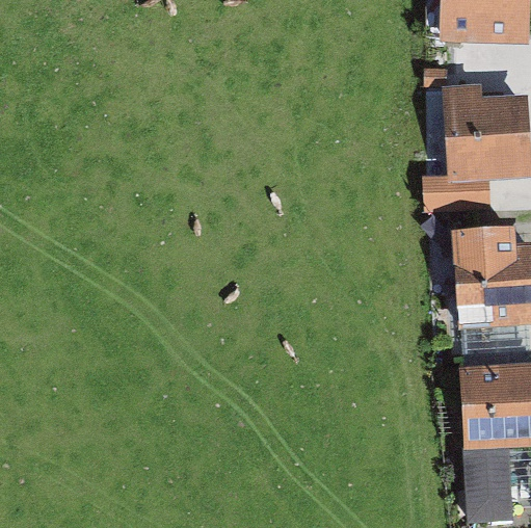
[(442,0),(443,37),(524,38),(524,0),(442,0)]
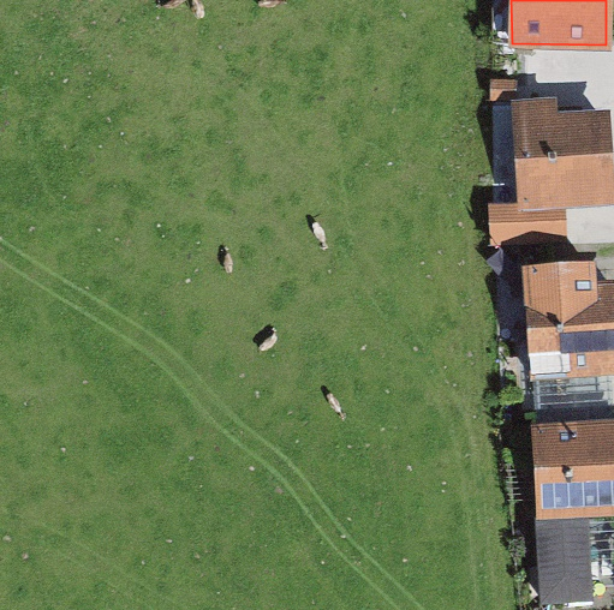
[(556,95),(511,97),(517,204),(562,202),(613,198),(613,179),(610,108),(558,111),(556,95)]
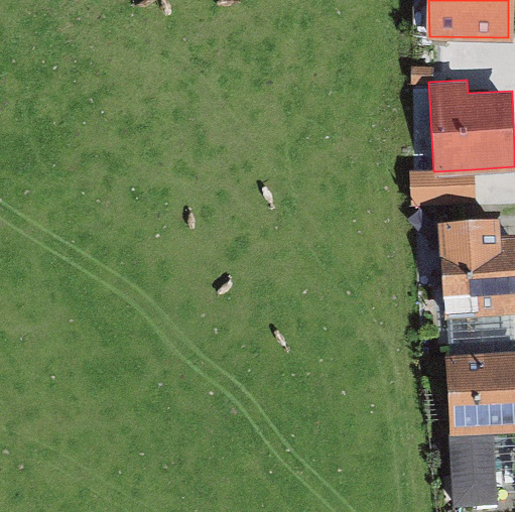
[(474,199),(472,169),(433,171),(413,172),(415,203),(474,199)]
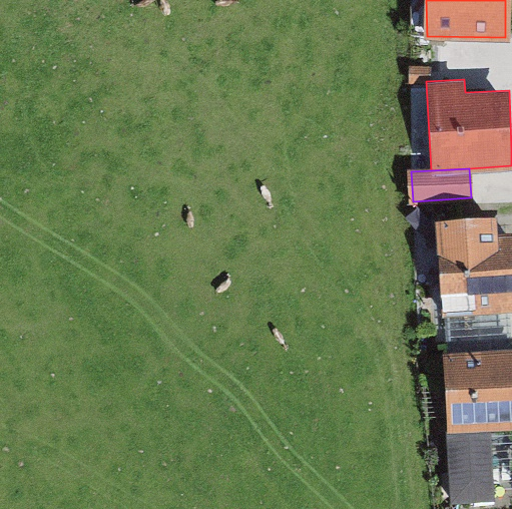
[(495,215),(438,219),(444,313),(511,308),(511,232),(496,233),(495,215)]
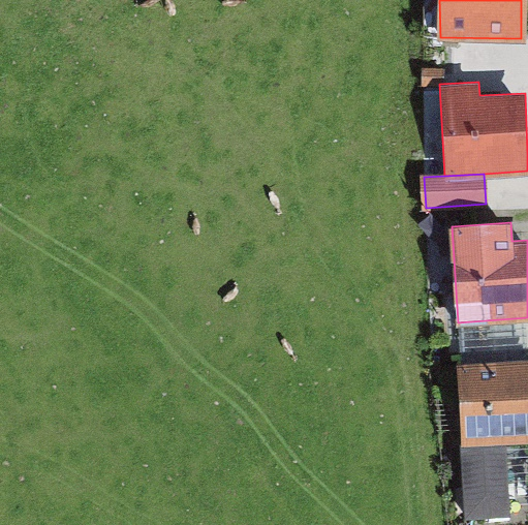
[(527,443),(527,360),(457,364),(461,448),(506,445),(527,443)]
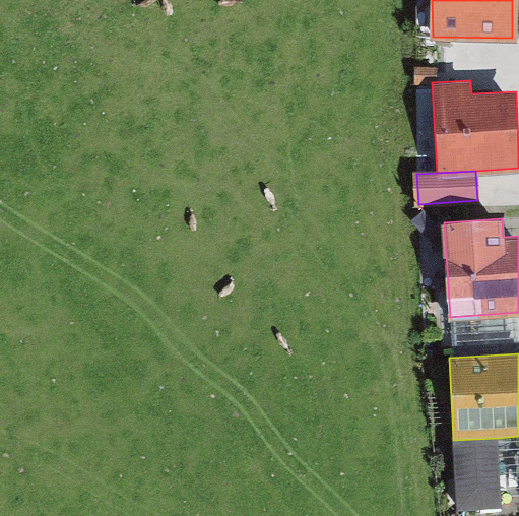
[(498,438),(453,440),(456,514),(501,512),(498,438)]
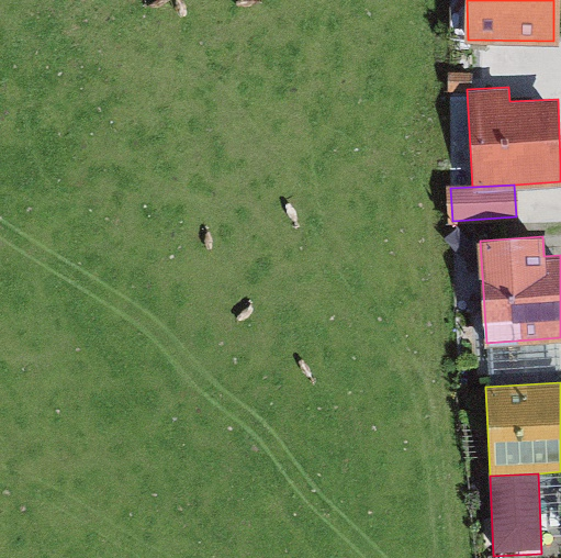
All buildings are outlined.
